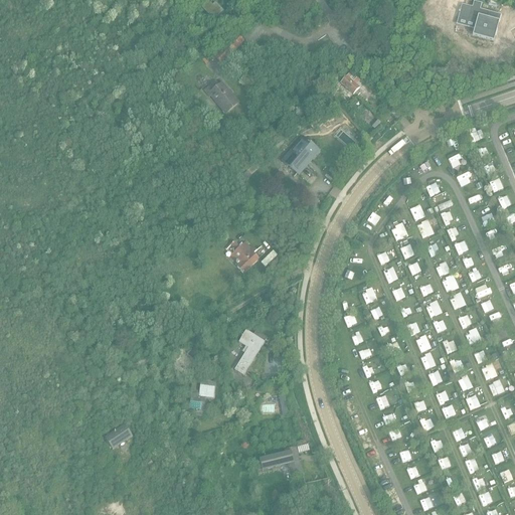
[(215,3),(212,6),(206,0),(200,7),(209,16),(210,14),(215,19),(222,11),(215,3)]
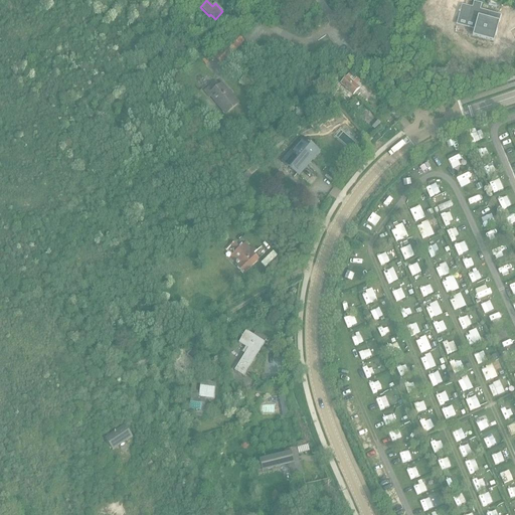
[(461,4),(458,18),(468,21),(476,23),(474,30),(472,36),(493,42),(495,35),(501,15),(480,9),(481,4),(473,1),(472,7),(461,4)]
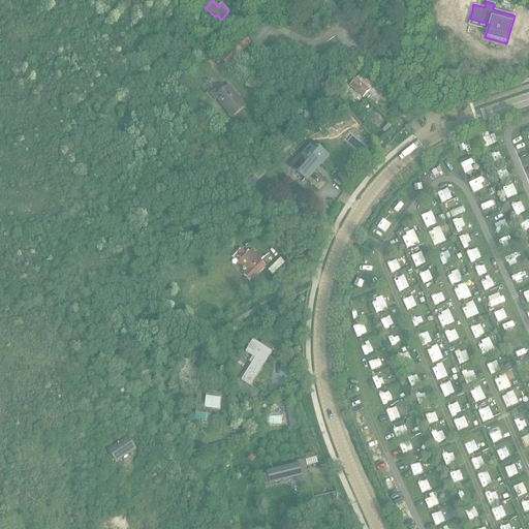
[(243,35),(232,45),(240,53),(250,42),(243,35)]
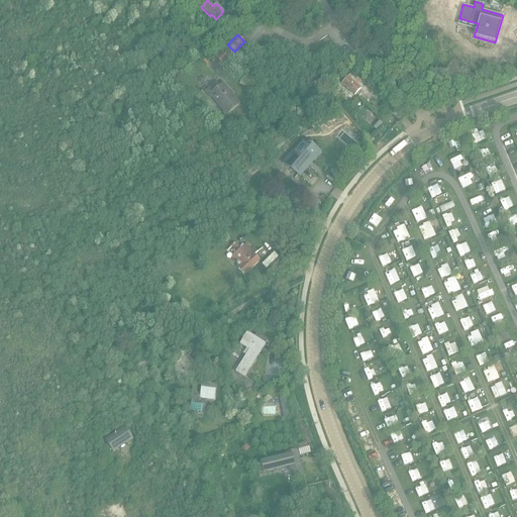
[(341,84),(353,96),(359,89),(353,83),(355,80),(350,75),(341,84)]
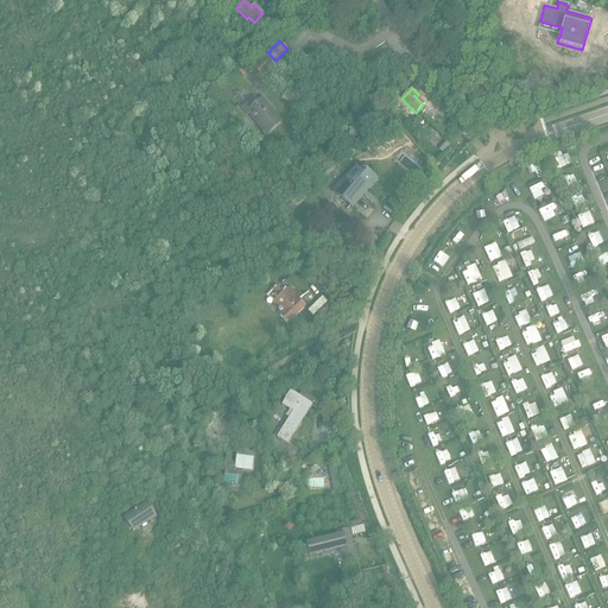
[(264,103),(259,108),(253,101),(242,111),(249,119),(252,116),(270,137),(282,126),(264,103)]
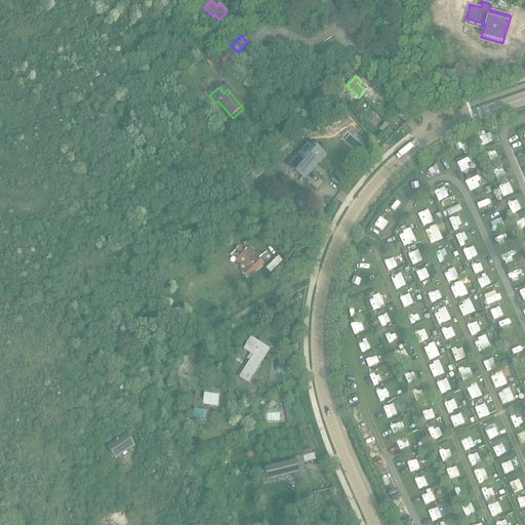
[(288,165),(304,178),(323,155),(308,142),(288,165)]
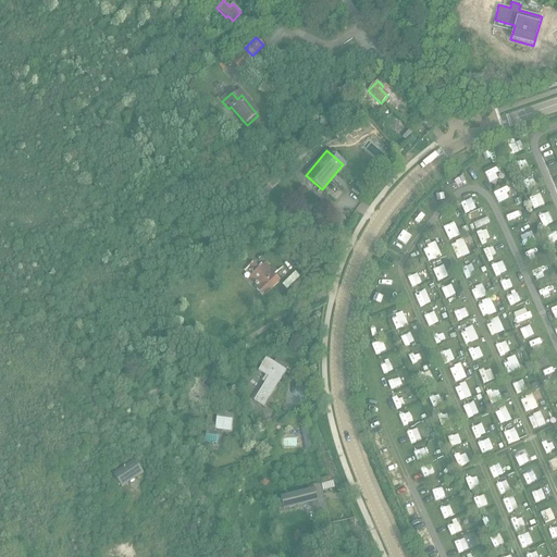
[(296,201),(293,210),(313,218),(317,209),(296,201)]
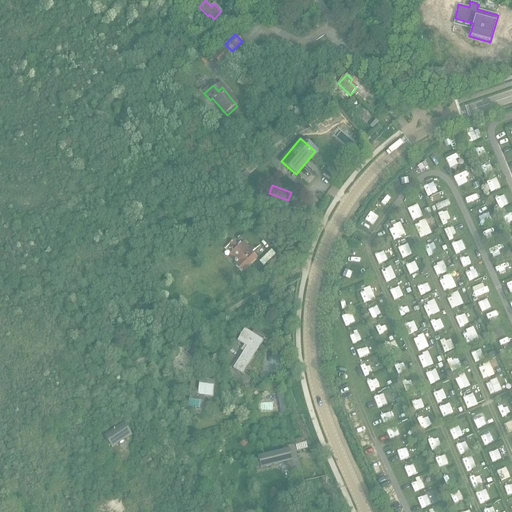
[(437,210),(449,204),(448,200),(435,206),(437,210)]
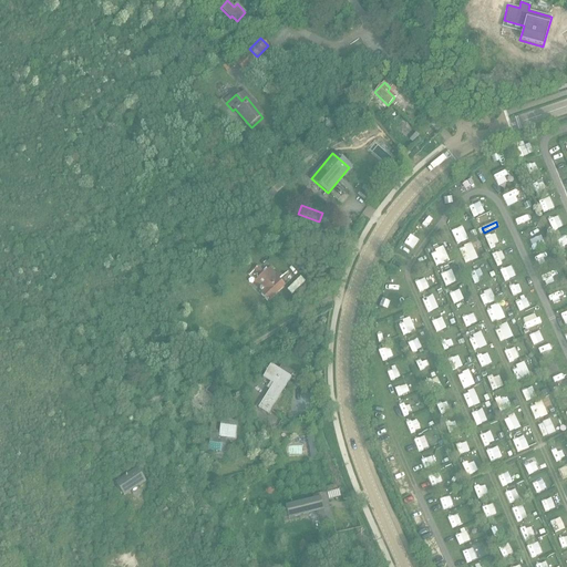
[(310,249),(295,264),(300,270),(316,256),(310,249)]
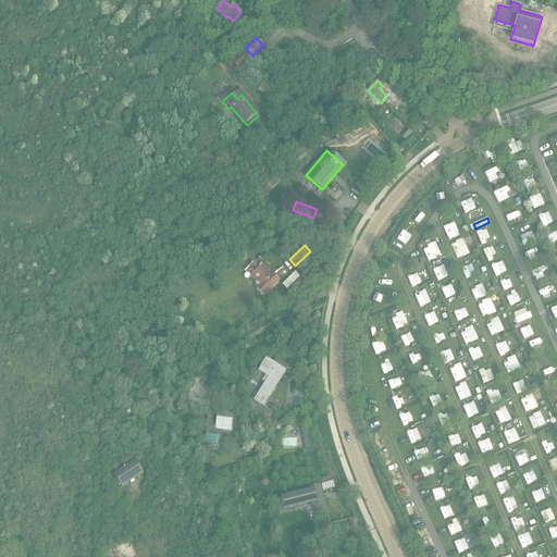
[(254,261),(249,265),(254,270),(258,265),(254,261)]
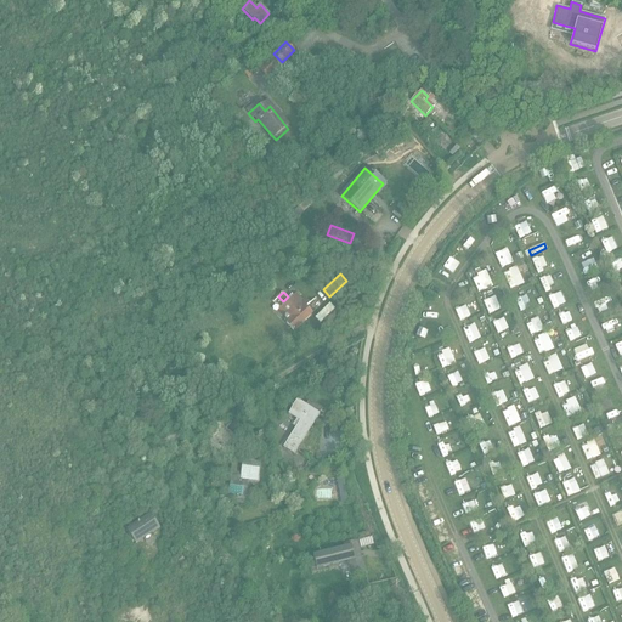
[(295,293),(278,310),(288,321),(286,323),(293,331),(311,314),(306,307),(309,304),(305,299),(303,300),(295,293)]
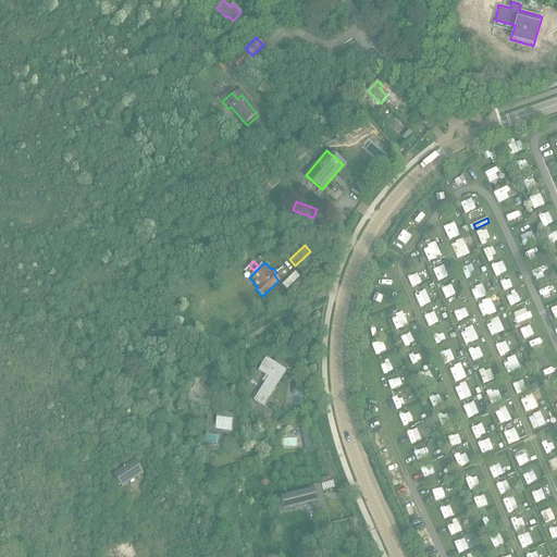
[(254,400),(263,407),(285,371),(265,359),(258,371),(265,375),(261,382),(264,383),(254,400)]
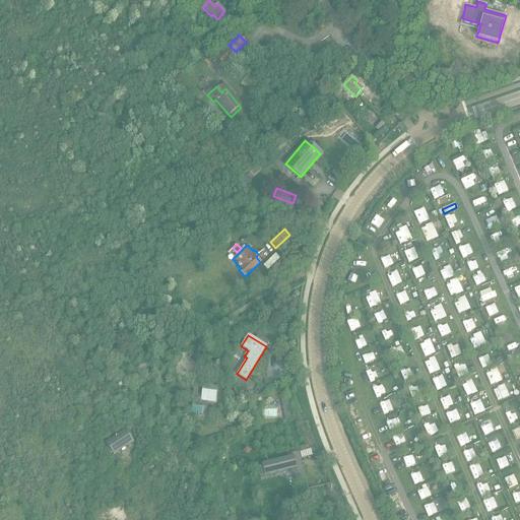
[(180,369),(188,375),(196,365),(188,359),(180,369)]
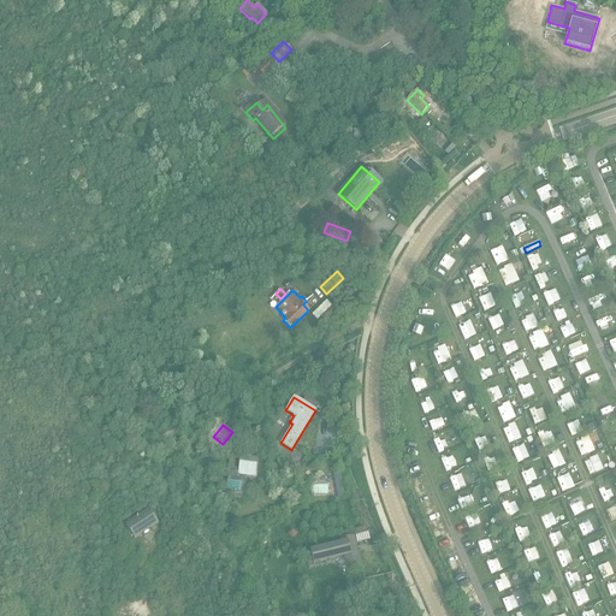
[(244,478),(255,479),(256,460),(229,456),(226,493),(243,495),(244,478)]
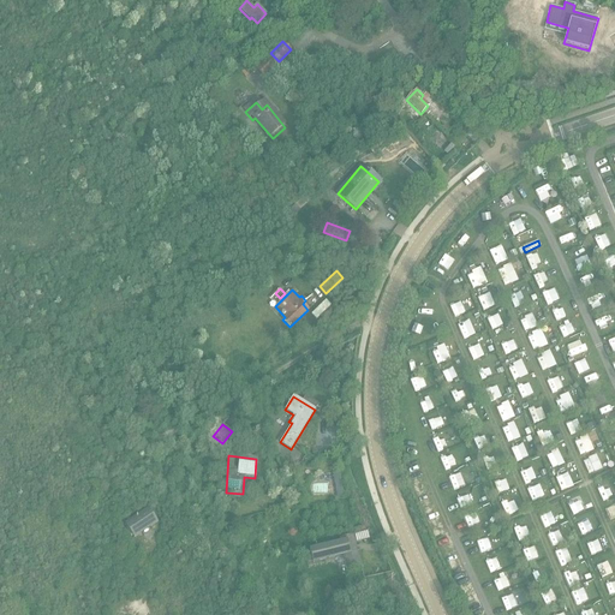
[(125,524),(135,538),(157,523),(148,508),(125,524)]
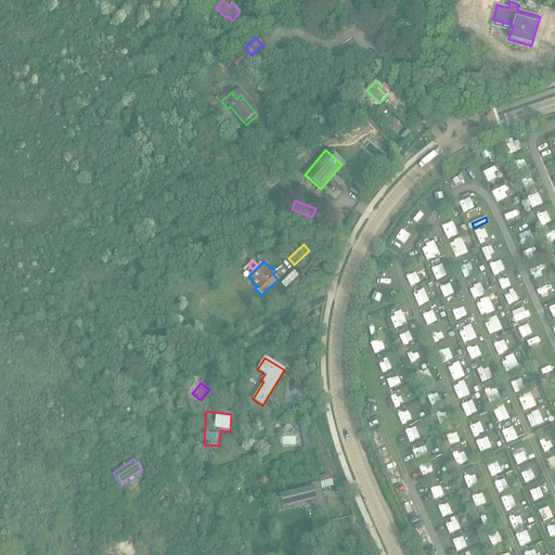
[(313,516),(325,513),(320,489),(333,486),(332,479),(312,483),(313,487),(279,495),(282,507),(310,501),(313,516)]
